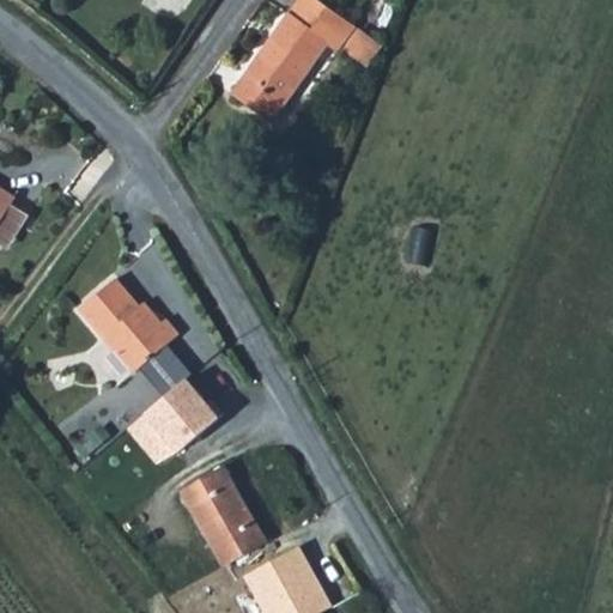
[(253,76),(243,90),(269,109),(281,117),(310,77),(331,49),(337,40),(345,47),(363,24),(331,0),(307,0),(290,24),(253,76)]
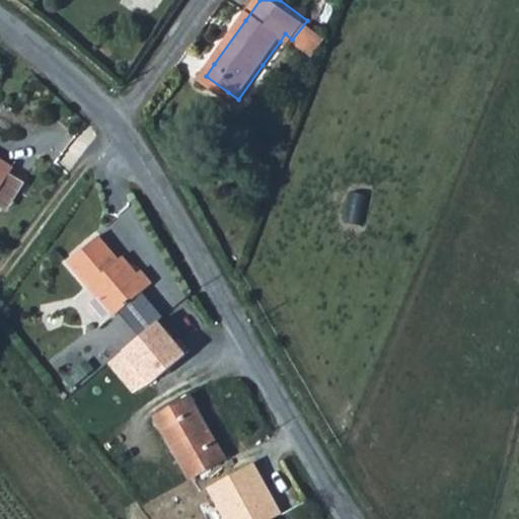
[(312,21),(301,39),(318,52),(330,35),(312,21)]
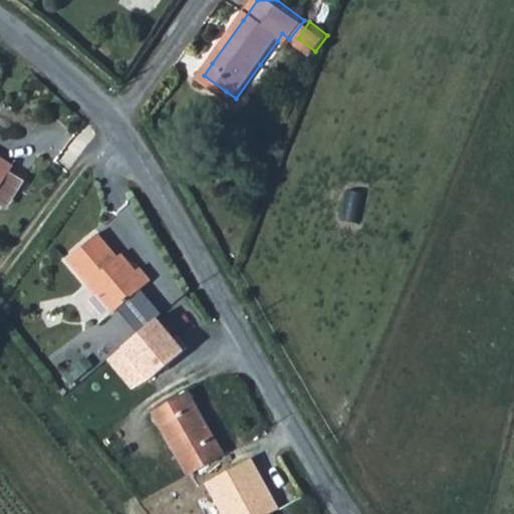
[(0,177),(11,159),(0,151),(0,177)]
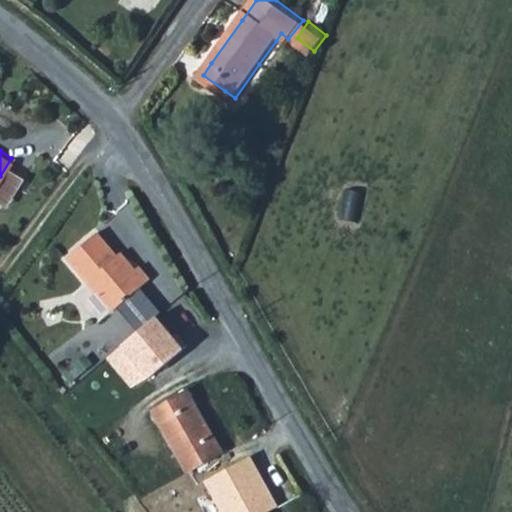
[(92,228),(61,254),(89,287),(105,307),(144,274),(133,261),(126,267),(92,228)]
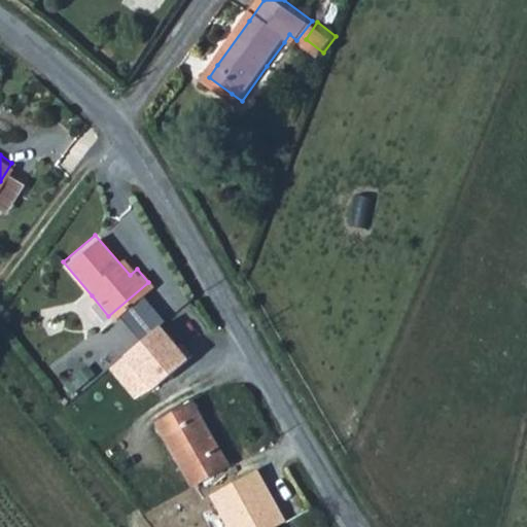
[(156,323),(121,353),(149,387),(189,355),(178,343),(174,345),(156,323)]
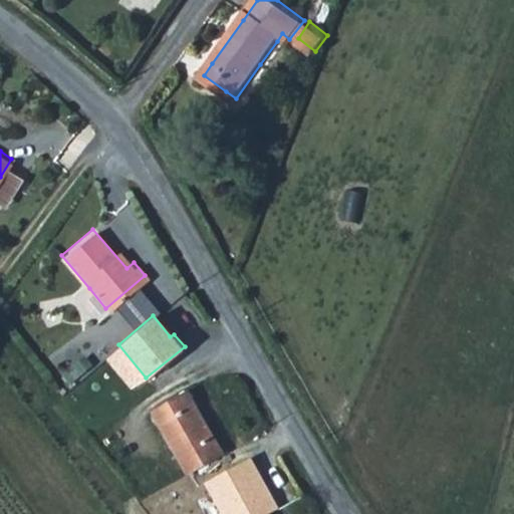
[(196,393),(159,415),(165,425),(193,475),(231,453),(196,393)]
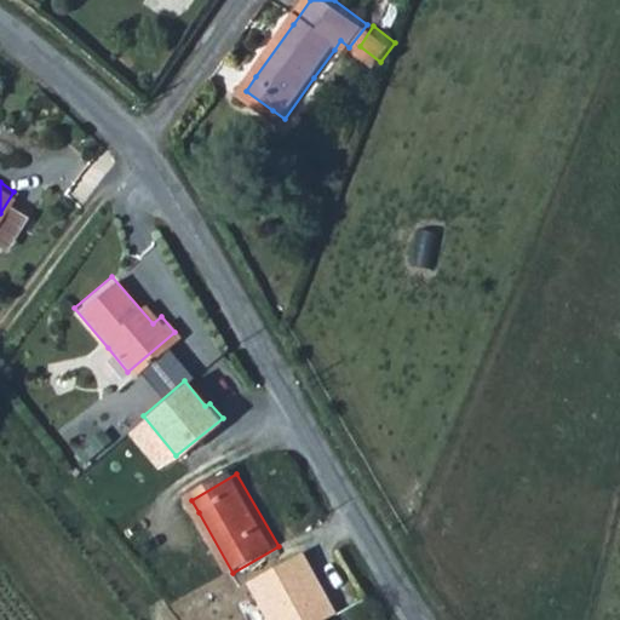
[(336,614),(303,554),(250,581),(270,619),(325,619),(326,619),(336,614)]
